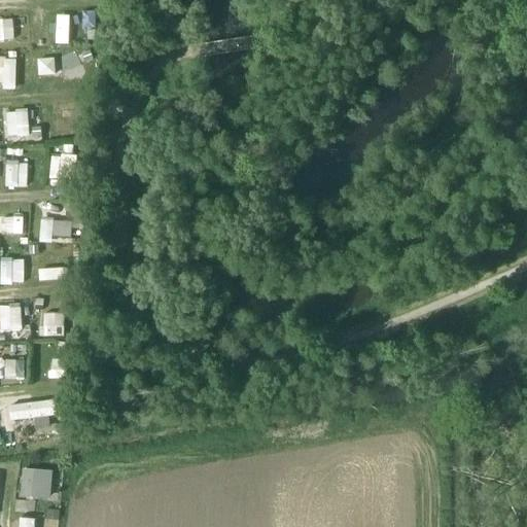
[(2,42),(23,42),(22,19),(1,20),(2,42)]
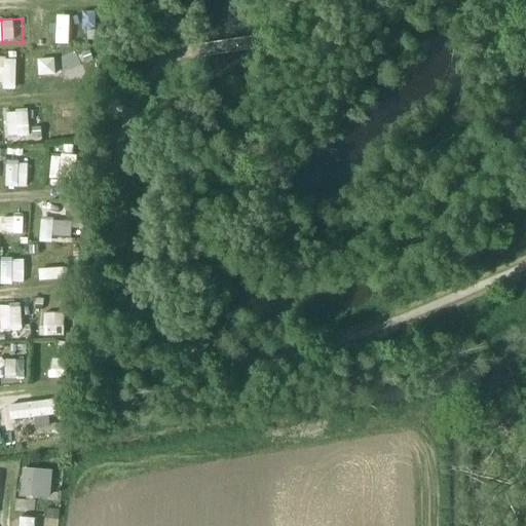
[(16,89),(17,58),(0,57),(0,81),(3,81),(3,89),(16,89)]
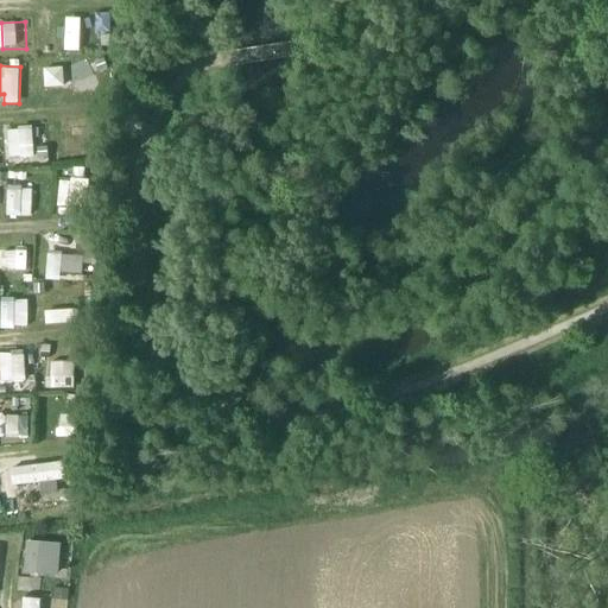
[(43,87),(63,87),(63,68),(43,68),(43,87)]
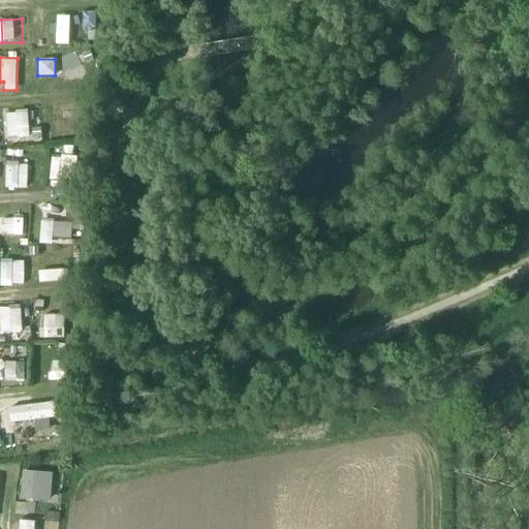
[(82,133),(81,109),(55,109),(56,134),(82,133)]
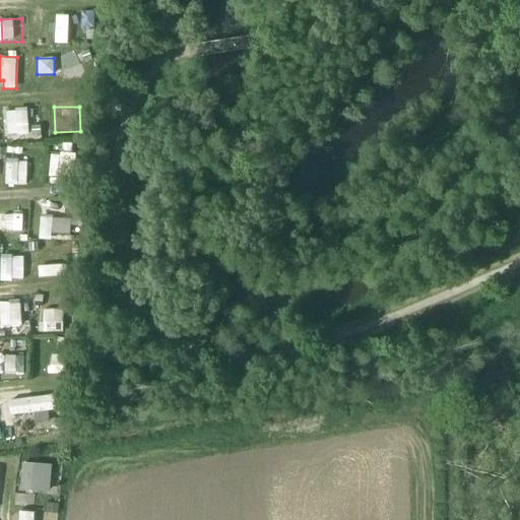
[(30,134),(29,109),(6,110),(7,134),(30,134)]
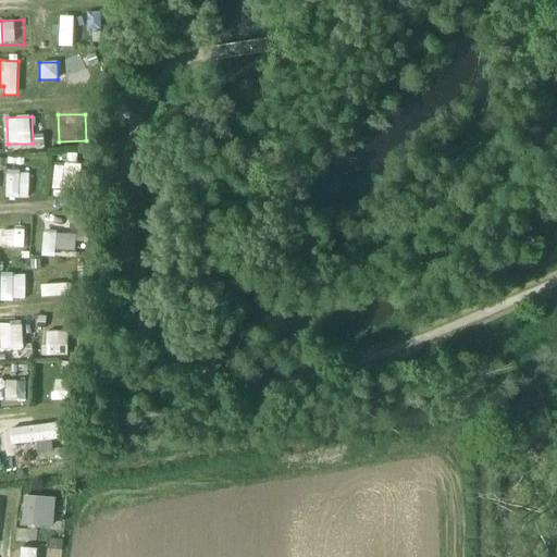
[(52,164),(52,188),(81,189),(81,164),(52,164)]
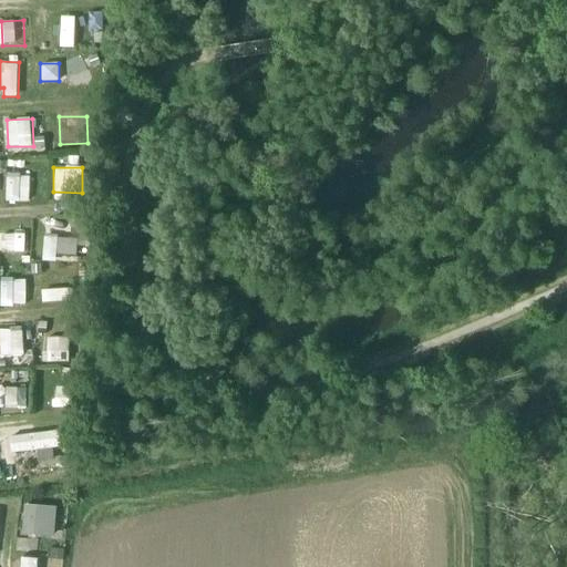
[(30,200),(30,175),(7,175),(7,200),(30,200)]
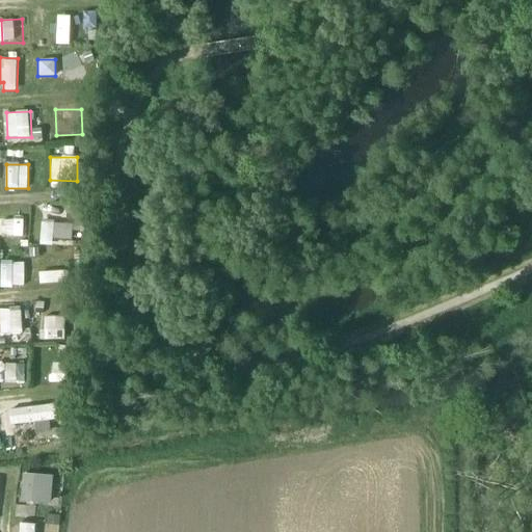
[(41,240),(71,242),(72,222),(42,220),(41,240)]
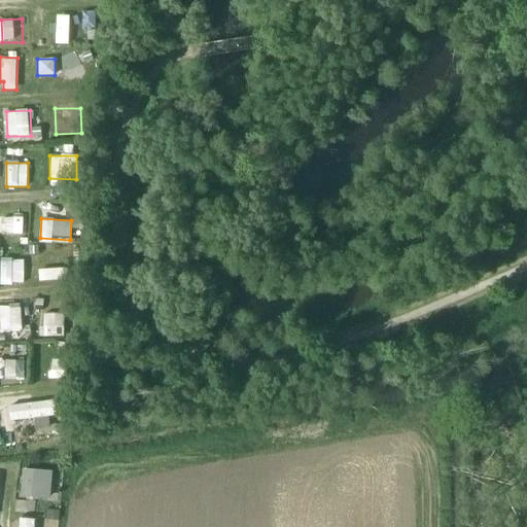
[(21,273),(33,273),(32,257),(0,257),(0,281),(22,281),(21,273)]
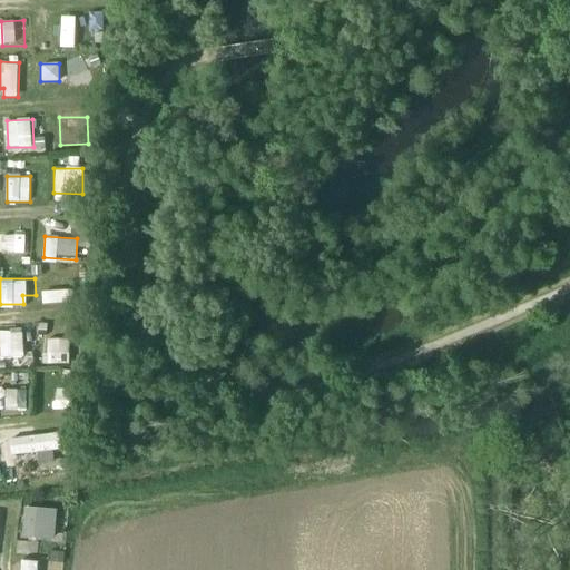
[(22,328),(0,332),(0,338),(3,360),(27,355),(22,328)]
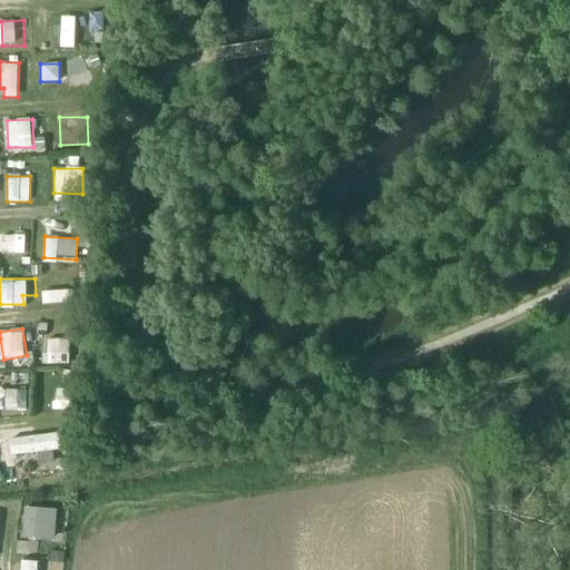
[(61,354),(61,337),(39,337),(39,354),(61,354)]
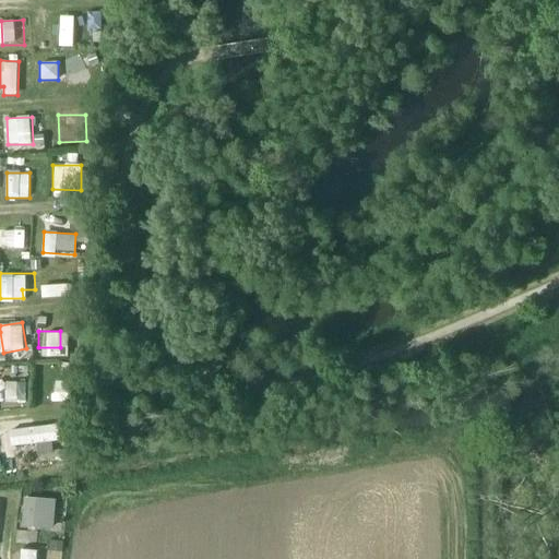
[(6,402),(27,401),(26,381),(4,382),(6,402)]
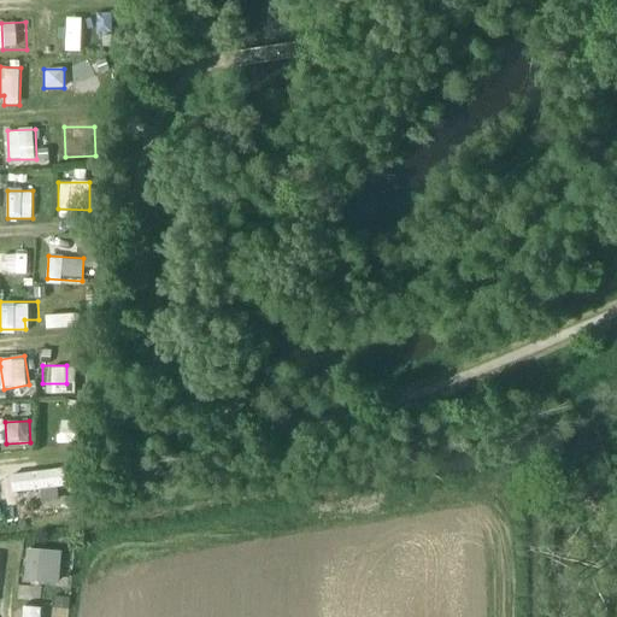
[(66,469),(11,472),(12,491),(68,488),(66,469)]
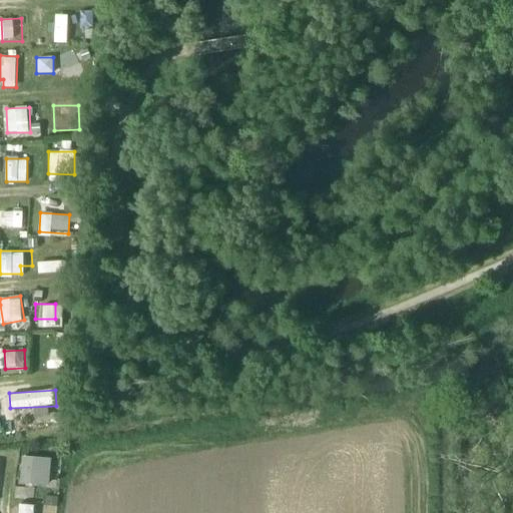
[(50,485),(52,457),(22,456),(21,484),(50,485)]
